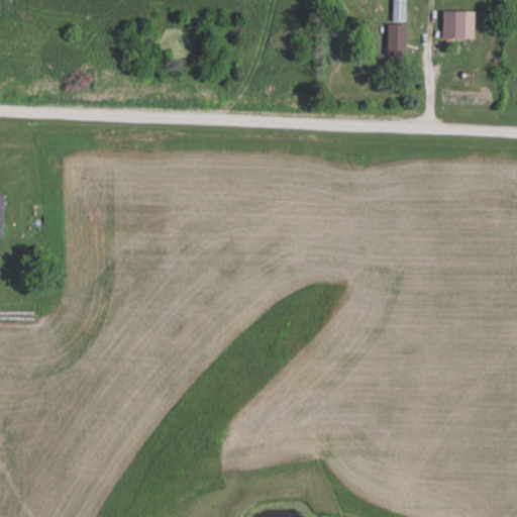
[(405,0),(393,0),(393,22),(405,22),(405,0)]
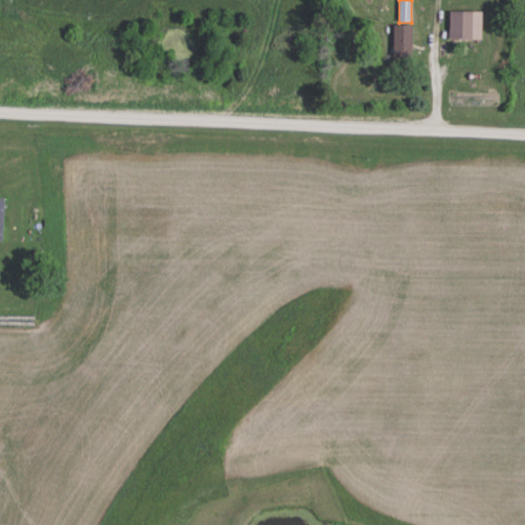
[(483,12),(449,12),(449,40),(483,40),(483,12)]
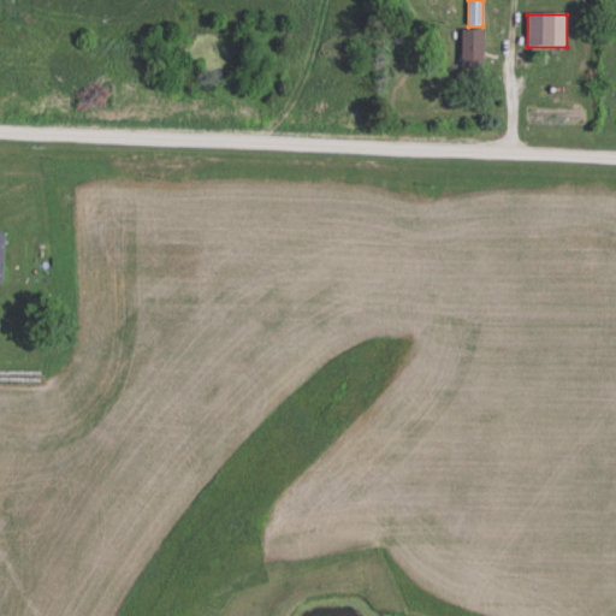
[(485,69),(485,30),(462,30),(462,69),(485,69)]
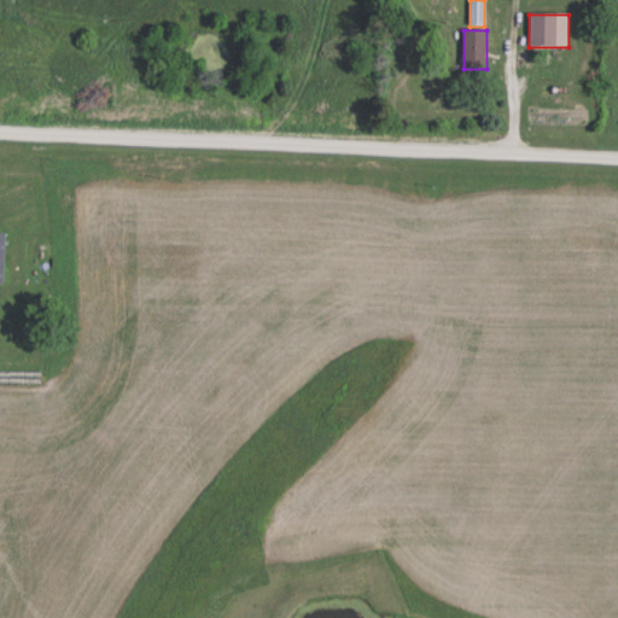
[(0,234),(0,268),(18,268),(18,234),(0,234)]
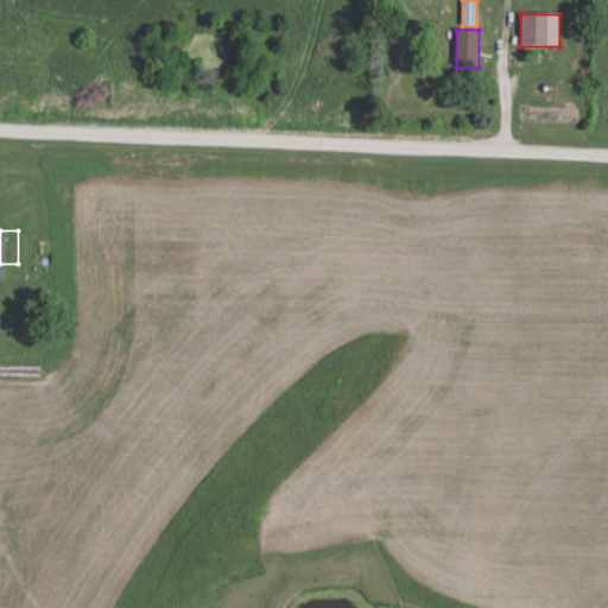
[(0,299),(17,301),(17,290),(0,289),(0,299)]
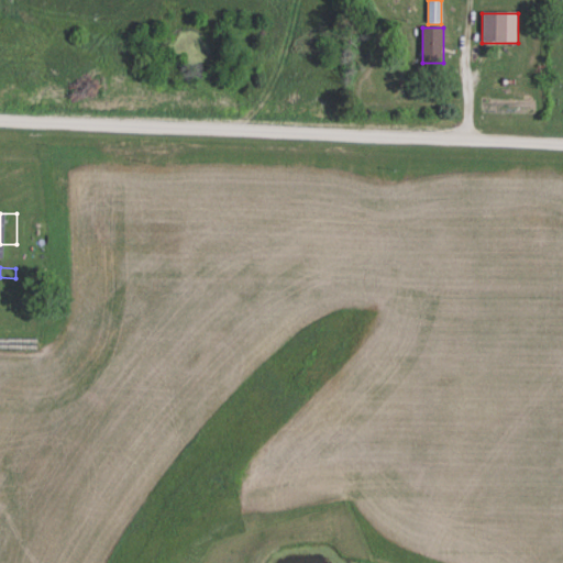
All buildings are outlined.
